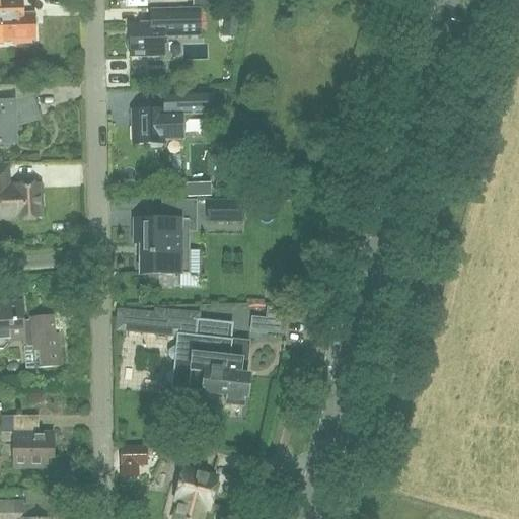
[(0,0),(0,44),(2,44),(2,42),(12,42),(12,44),(31,43),(31,41),(34,41),(34,14),(24,14),(23,0),(0,0)]
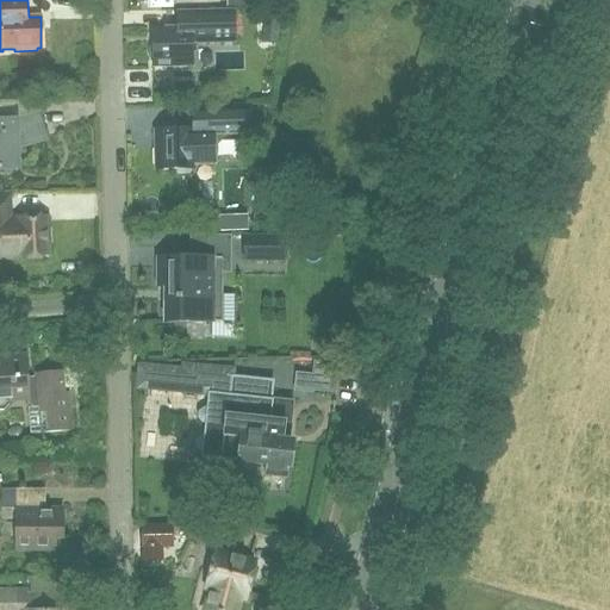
[(153,29),(153,67),(192,66),(191,43),(235,43),(235,8),(176,10),(178,27),(153,29)]
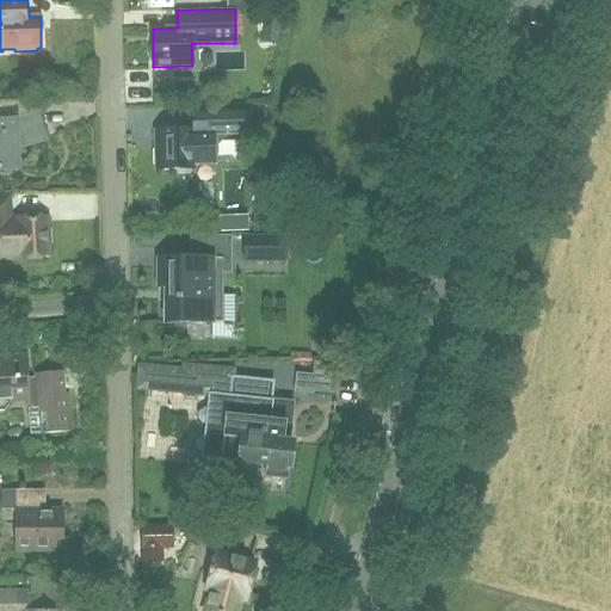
[(277,44),(282,20),(266,18),(263,43),(277,44)]
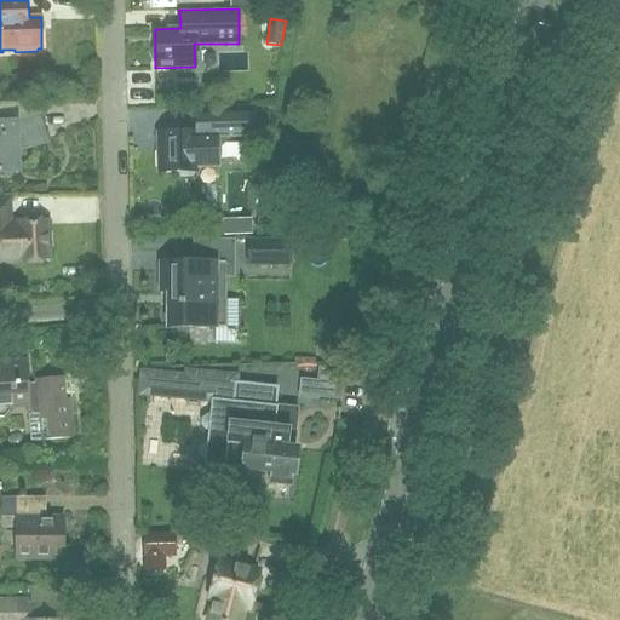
[(0,171),(17,172),(17,138),(44,131),(40,116),(16,122),(15,103),(0,103),(0,171)]
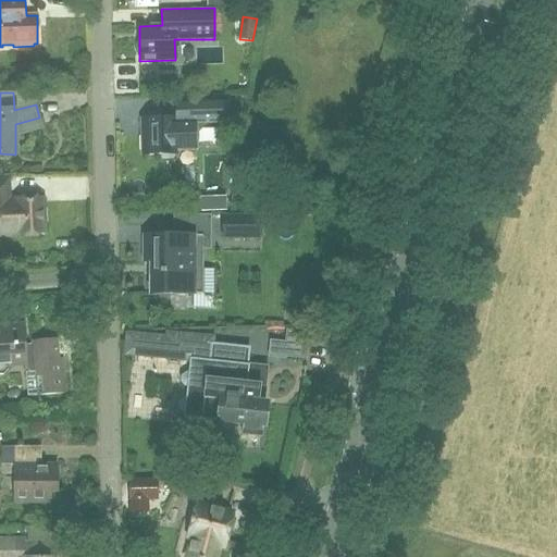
[(140,120),(141,155),(177,153),(177,150),(195,150),(195,123),(227,122),(227,100),(175,101),(175,119),(140,120)]
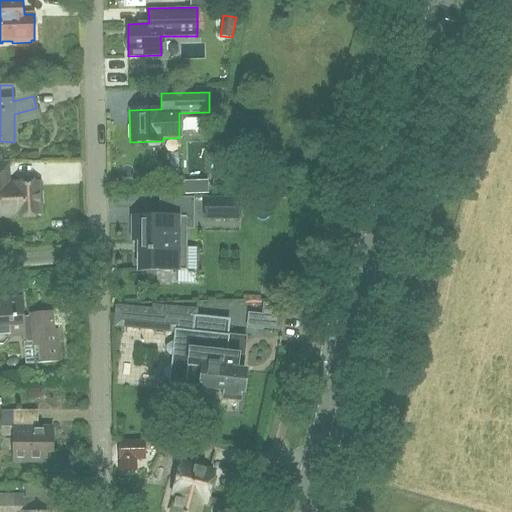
[(20,180),(20,182),(9,183),(8,162),(0,162),(0,216),(22,215),(23,219),(35,218),(35,216),(42,215),(40,181),(34,182),(33,179),(20,180)]
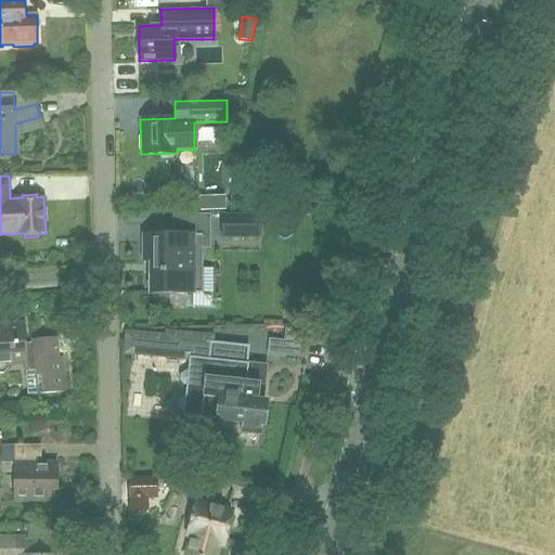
[(260,236),(260,217),(221,216),(221,235),(260,236)]
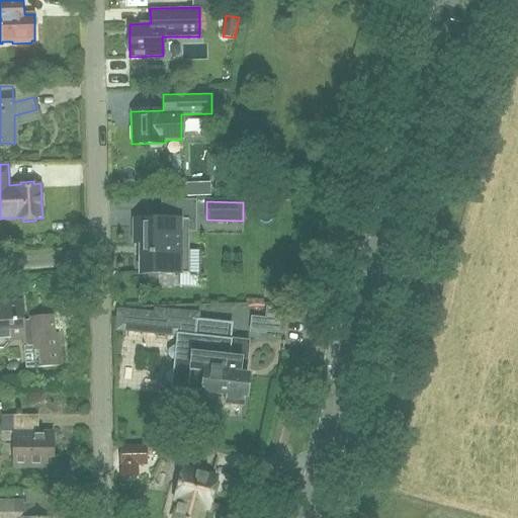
[(188,251),(188,220),(134,219),(134,243),(141,243),(140,273),(179,274),(179,251),(188,251)]
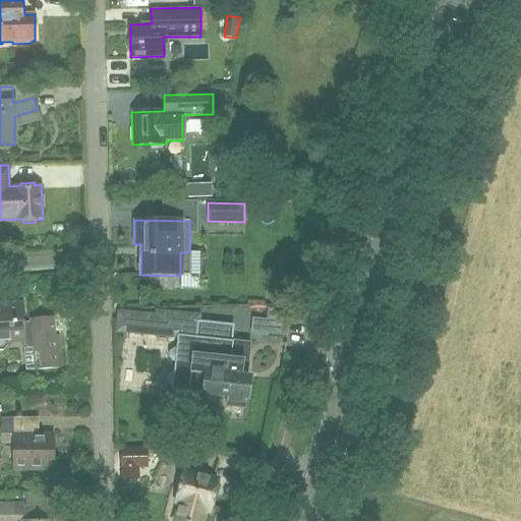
[(21,303),(0,305),(0,350),(3,350),(9,341),(23,340),(23,345),(29,347),(33,347),(35,367),(31,368),(31,369),(61,366),(58,334),(54,335),(53,315),(30,319),(30,322),(22,323),(21,303)]
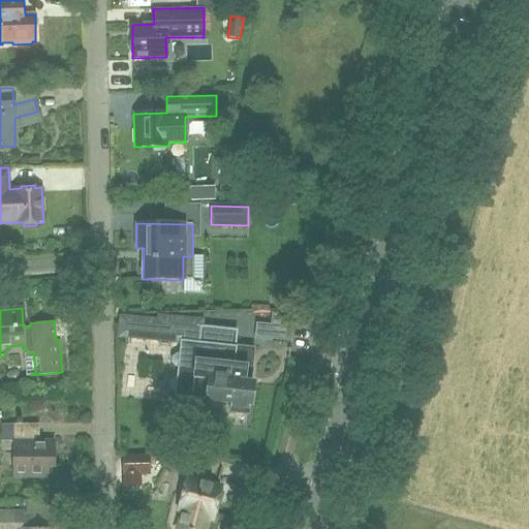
[(250,382),(254,348),(235,346),(236,331),(201,327),(203,320),(158,316),(158,320),(130,317),(130,319),(120,318),(118,337),(180,343),(179,353),(174,355),(172,358),(170,363),(174,366),(178,368),(177,377),(173,379),(168,381),(168,387),(170,391),(175,393),(175,395),(191,397),(191,398),(205,399),(204,403),(229,405),(228,412),(248,414),(249,407),(248,407),(251,382),(250,382)]
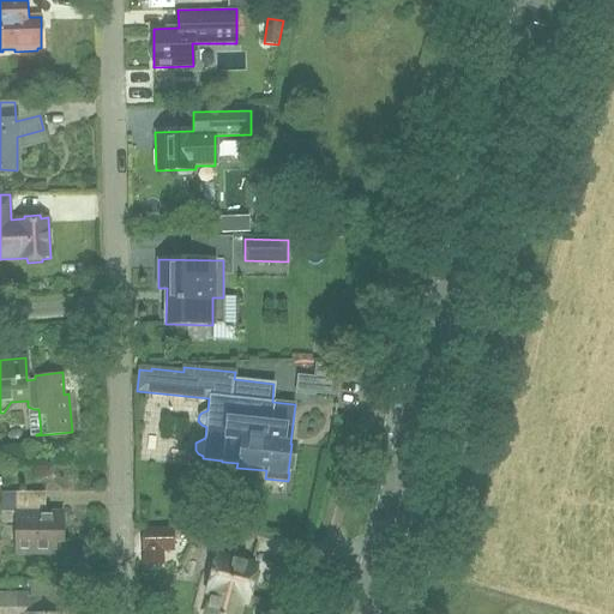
[(296,392),(313,395),(314,378),(298,375),(296,392)]
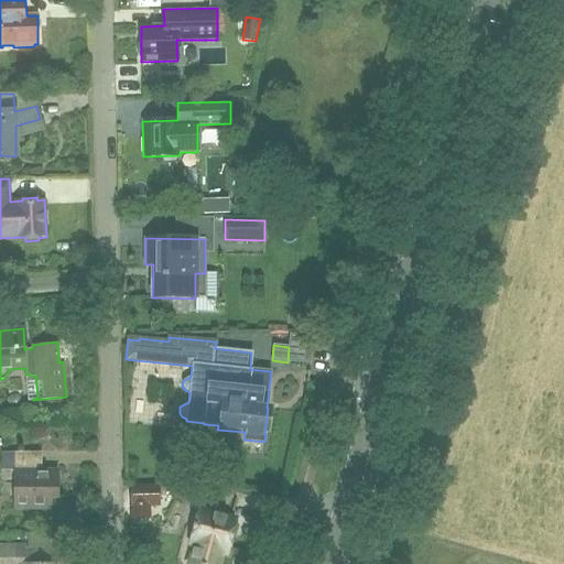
[(55,462),(55,445),(31,445),(31,461),(55,462)]
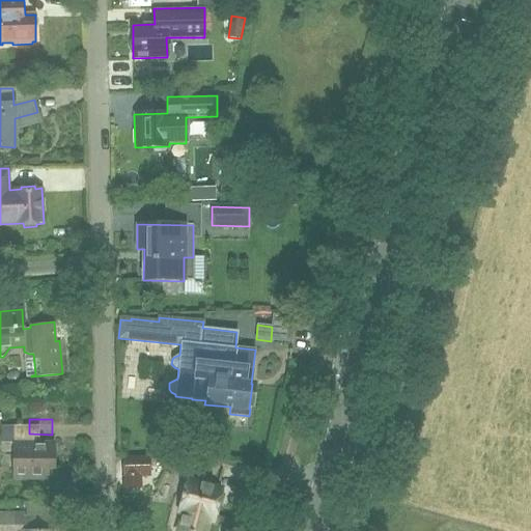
[(1,452),(12,452),(14,479),(48,479),(48,469),(54,469),(54,442),(14,443),(14,425),(1,425),(1,452)]
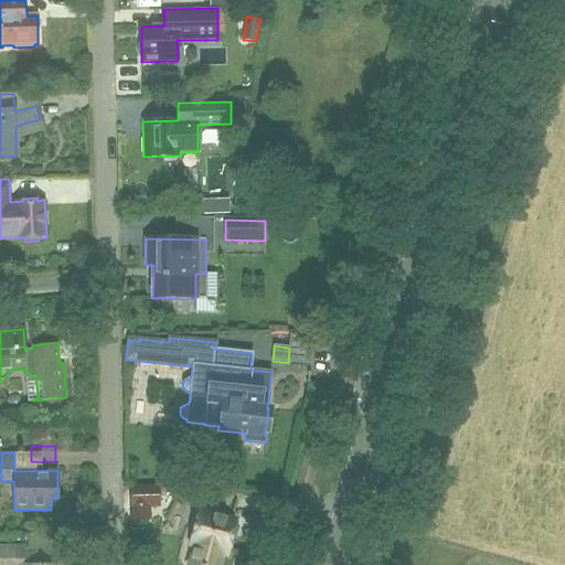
[(128,487),(130,520),(151,520),(150,508),(160,507),(160,486),(128,487)]
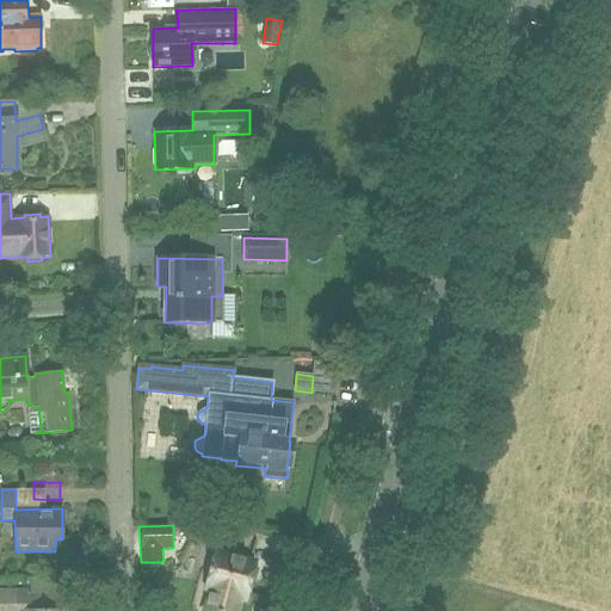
[(220,529),(220,544),(230,544),(232,530),(220,529)]
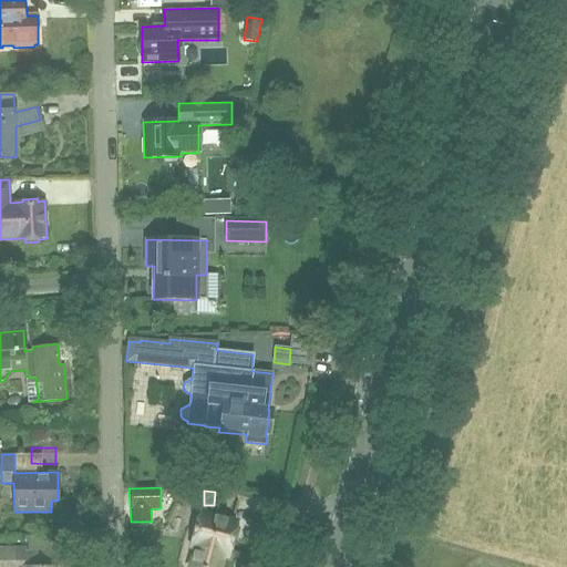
[(193,547),(186,566),(218,566),(223,555),(227,556),(236,523),(200,513),(192,547),(193,547)]
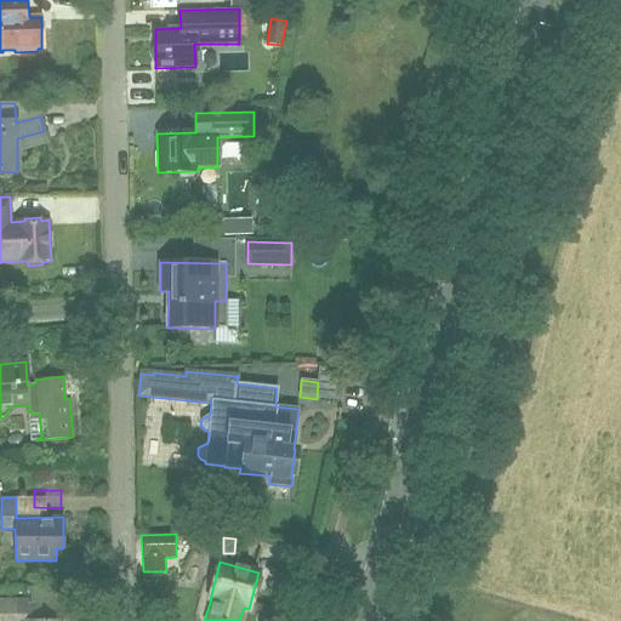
[(73,620),(73,598),(29,599),(0,599),(0,620),(73,620)]
